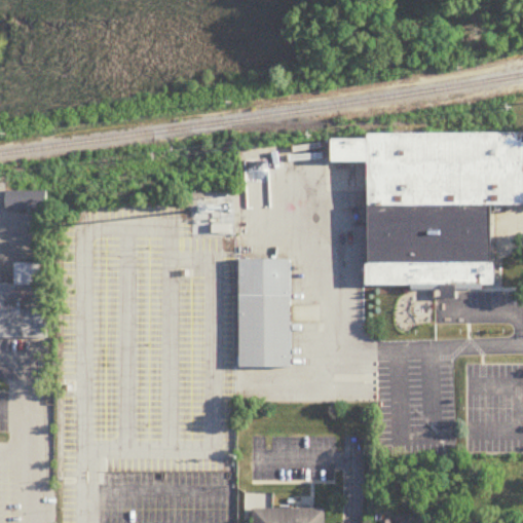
[(522,204),(522,132),(366,133),(366,138),(332,138),(332,161),(366,161),(367,287),(493,287),(493,260),(488,260),(488,206),(522,204)]
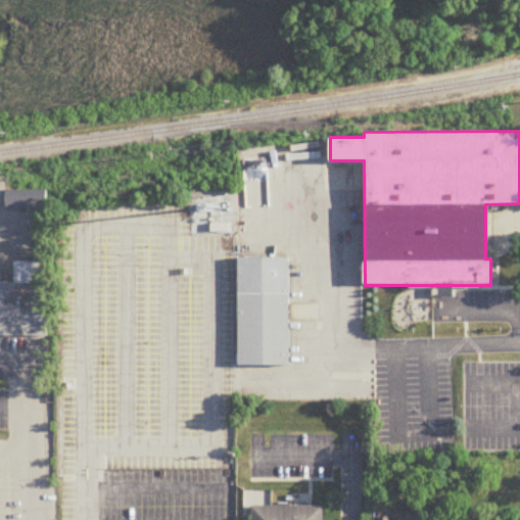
[(3,206),(43,206),(43,188),(3,188),(3,206)]
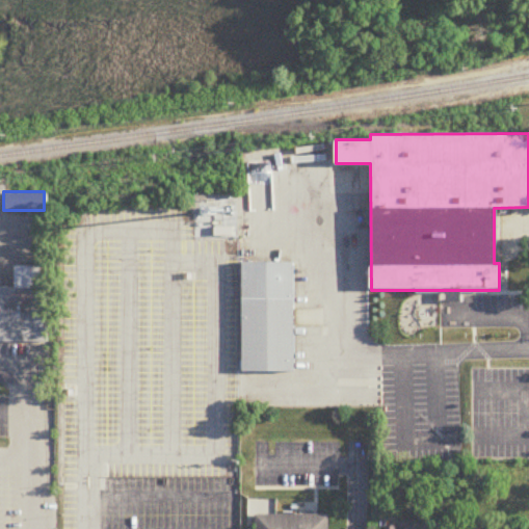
[(292,261),(241,261),(241,370),(292,370),(292,261)]
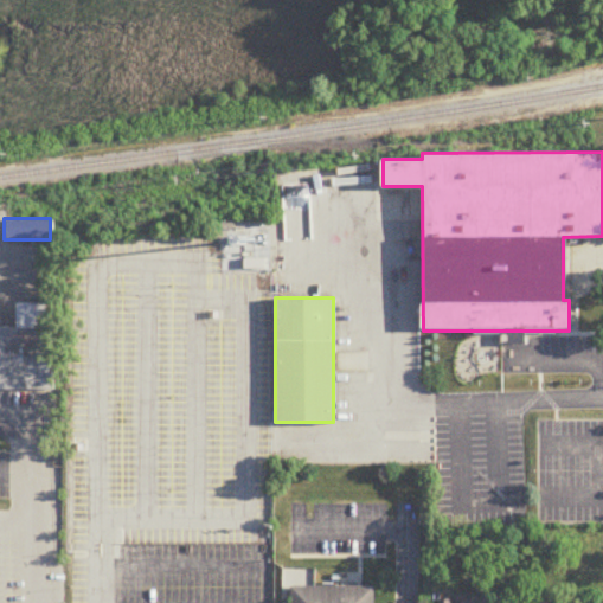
[(52,302),(15,302),(14,327),(0,326),(0,389),(51,390),(52,302)]
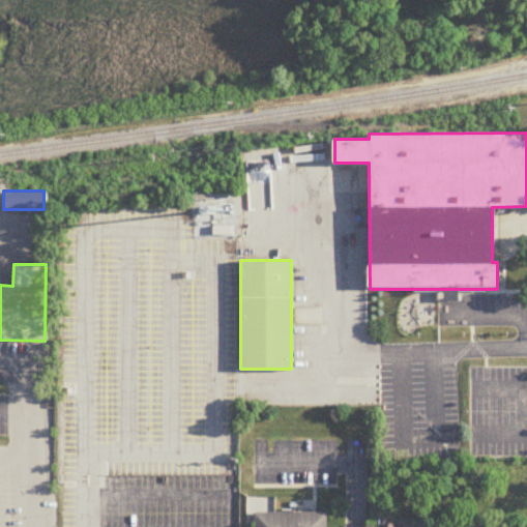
[(252,526),(323,526),(324,511),(253,511),(252,526)]
